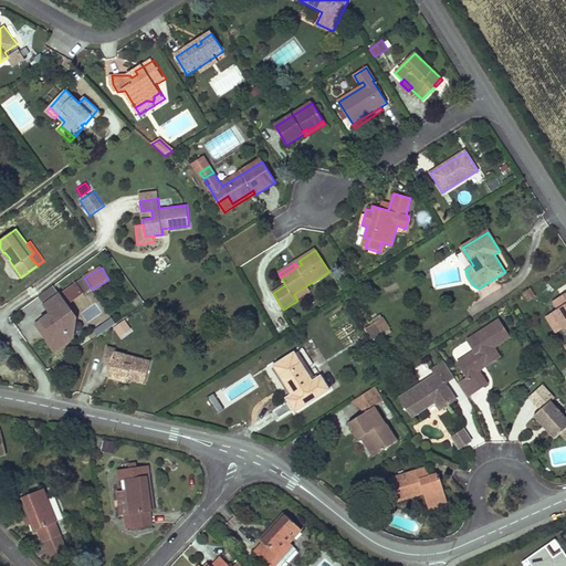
[(312,292),(307,285),(294,294),(297,301),(312,292)]
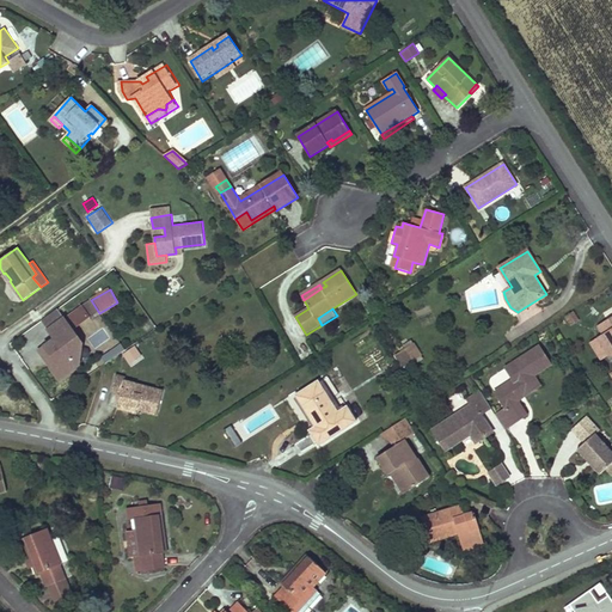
[(79,357),(80,346),(84,343),(65,317),(48,329),(55,338),(59,343),(51,348),(49,343),(38,350),(60,380),(77,367),(72,362),(79,357)]
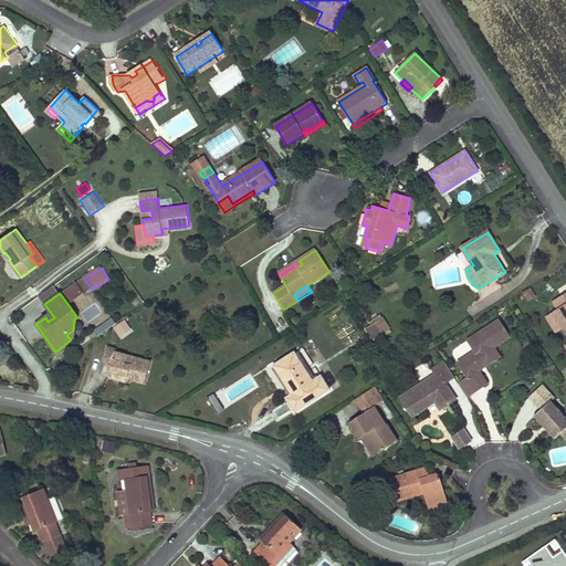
[(565,293),(554,302),(558,308),(554,312),(563,326),(565,326),(565,345),(565,346),(565,293)]
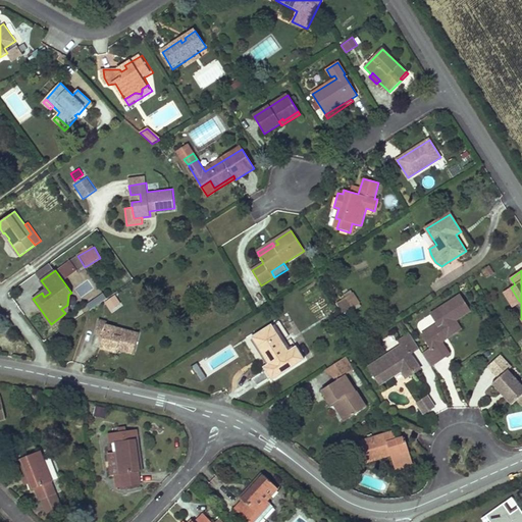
[(519,301),(511,288),(505,292),(513,305),(519,301)]
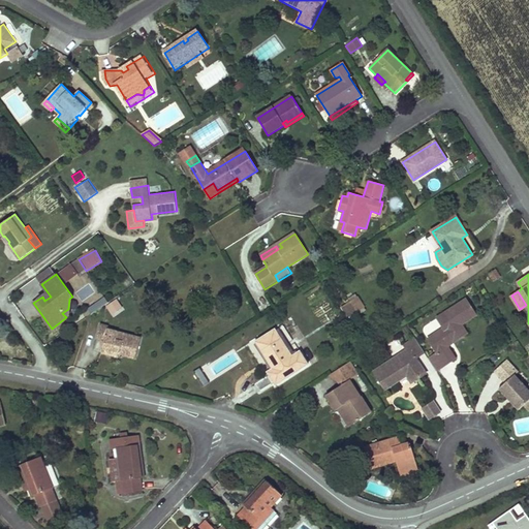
[(51,297),(48,292),(42,297),(44,301),(51,297)]
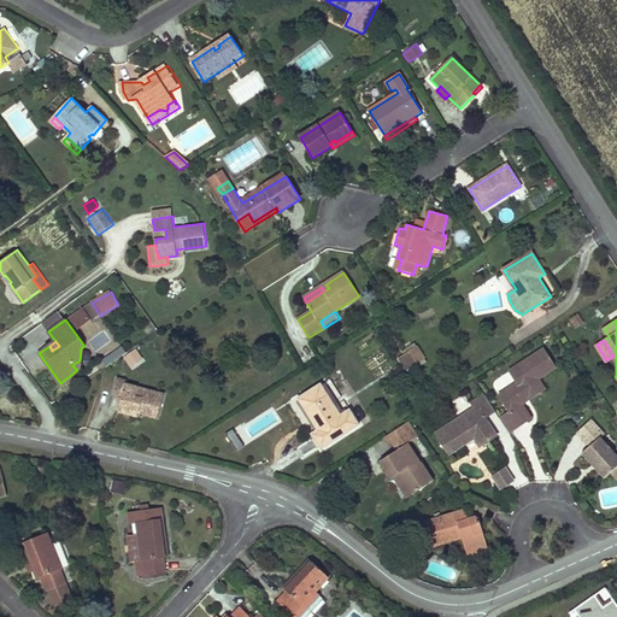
[(101,357),(106,365),(127,353),(121,345),(101,357)]
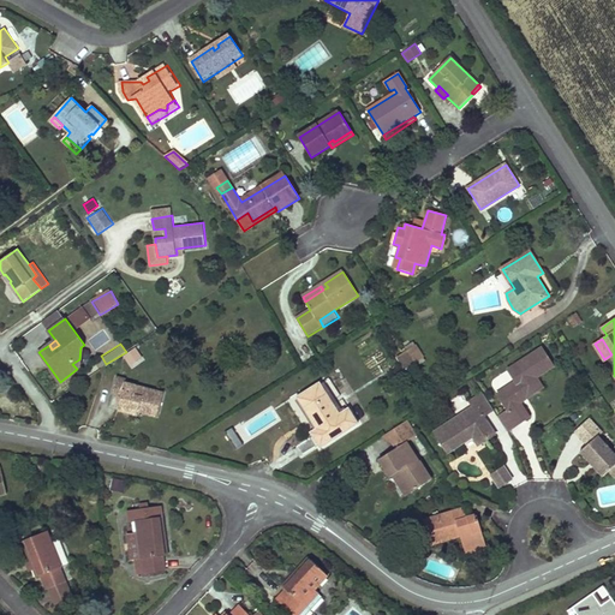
[(416,345),(406,351),(415,364),(423,357),(416,345)]
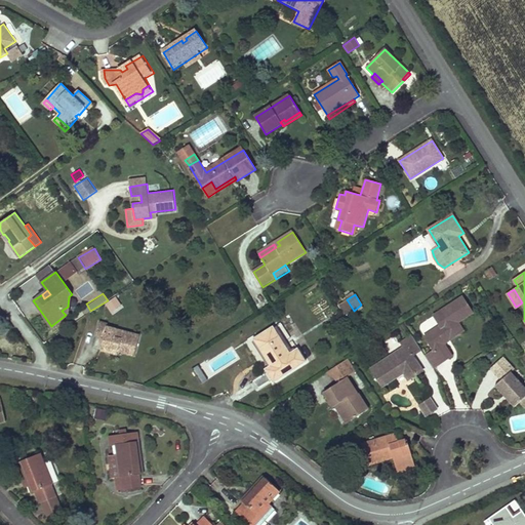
[(440,327),(428,334),(433,344),(430,346),(433,351),(441,363),(452,356),(444,344),(443,342),(447,339),(448,340),(463,331),(457,322),(472,314),(461,298),(433,317),(440,327)]
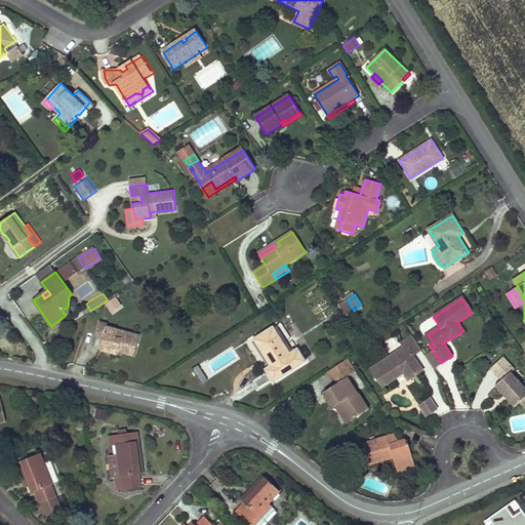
[(347,299),(339,305),(346,315),(354,311),(347,299)]
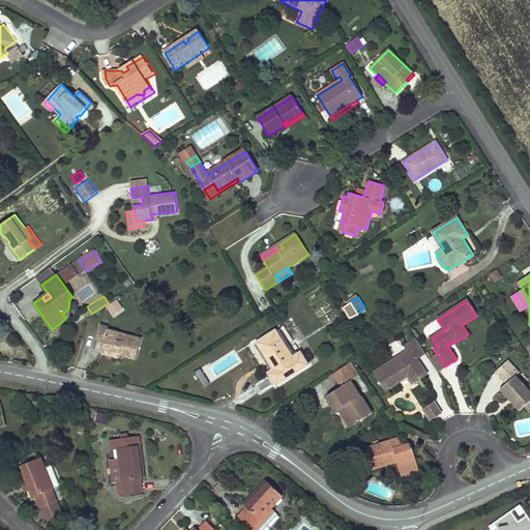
[(109,328),(101,326),(98,339),(106,341),(104,348),(121,352),(120,354),(136,359),(142,340),(109,330),(109,328)]
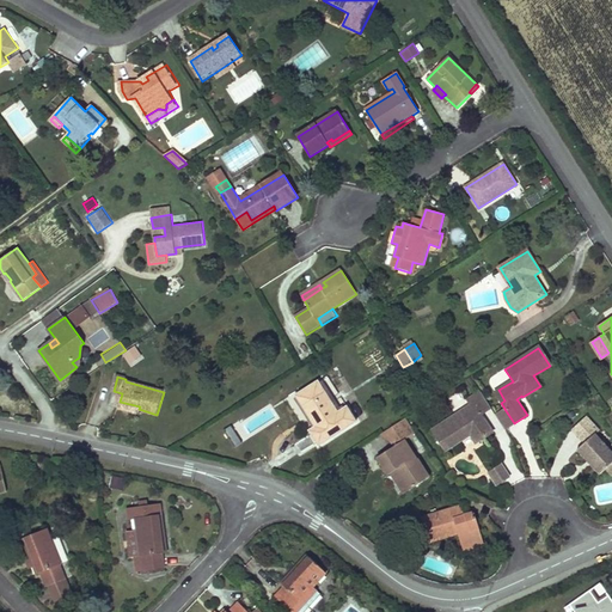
[(319,381),(297,396),(316,427),(310,430),(319,445),(356,422),(347,407),(338,412),(319,381)]
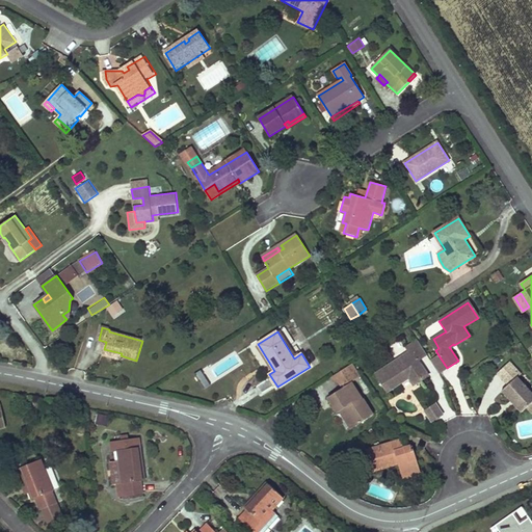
[(439,348),(433,339),(429,342),(435,350),(439,348)]
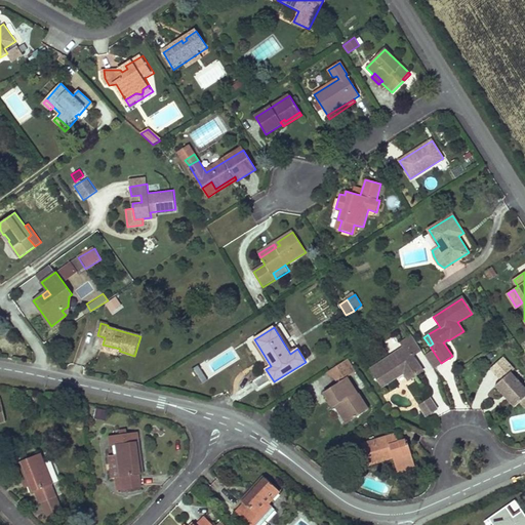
[(411,355),(420,349),(412,336),(400,344),(403,348),(369,369),(380,387),(403,372),(407,379),(421,370),(414,359),(410,361),(408,357),(411,355)]
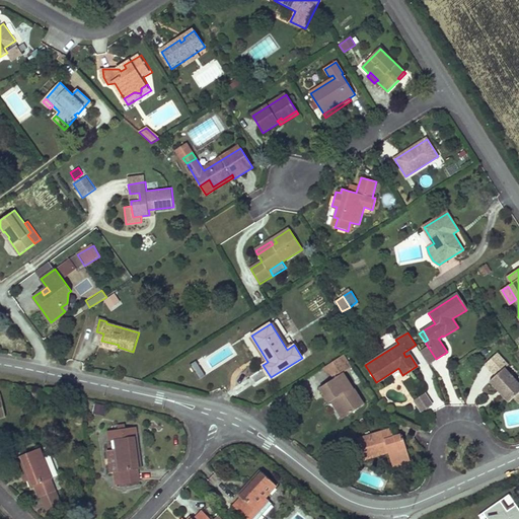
[(119,345),(101,341),(99,346),(117,350),(118,347),(119,345)]
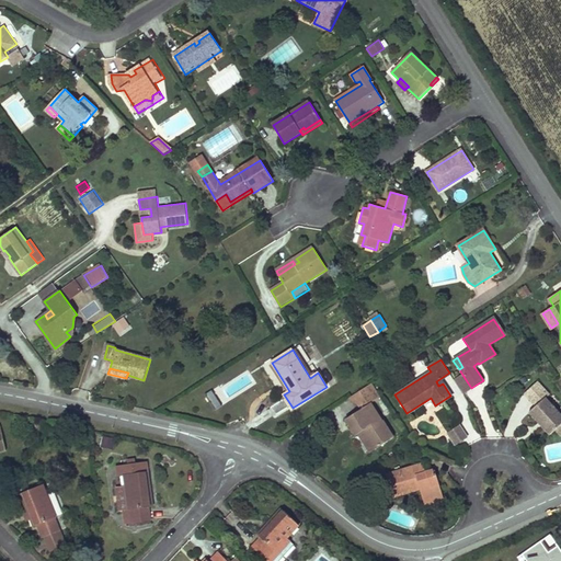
[(471,388),(462,375),(455,380),(464,393),(471,388)]
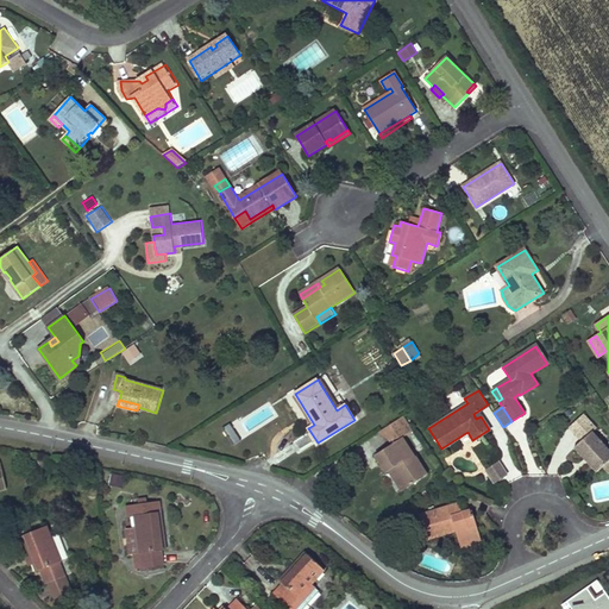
[(575,447),(597,472),(601,469),(608,460),(608,452),(591,433),(597,428),(584,414),(570,427),(583,441),(575,447)]
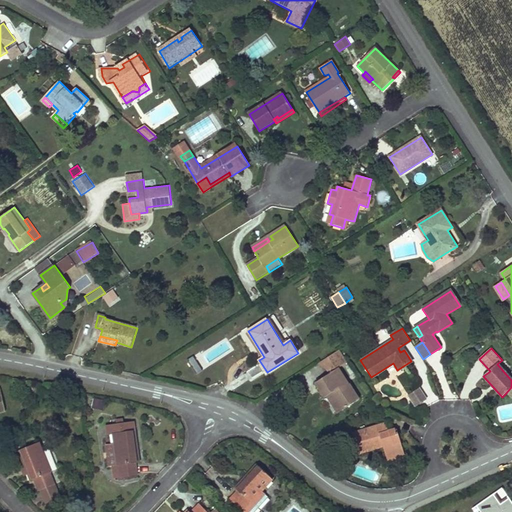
[(330,373),(316,382),(325,397),(326,396),(332,392),(343,409),(359,399),(350,384),(348,384),(338,368),(348,362),(340,349),(322,361),(330,373)]
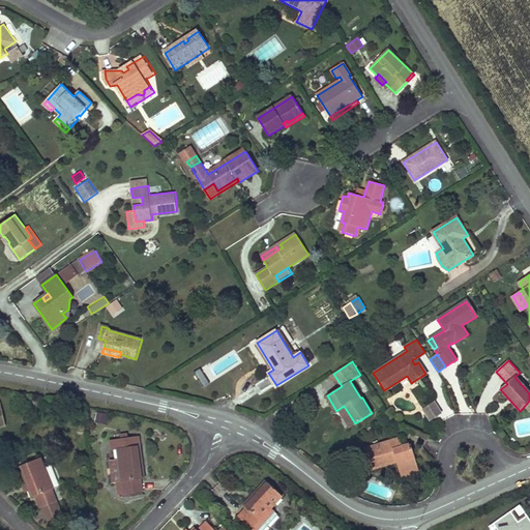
[(254,372),(257,381),(265,377),(262,369),(254,372)]
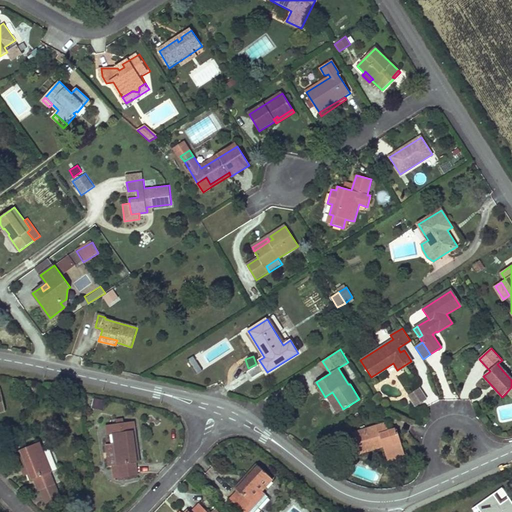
[(396,378),(409,393),(421,382),(408,367),(396,378)]
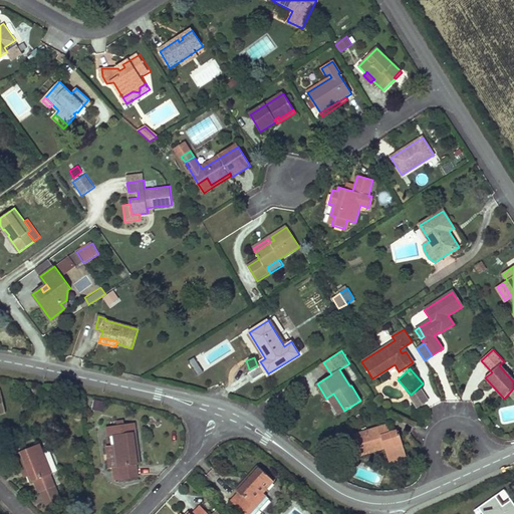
[(418,407),(429,400),(421,389),(411,395),(418,407)]
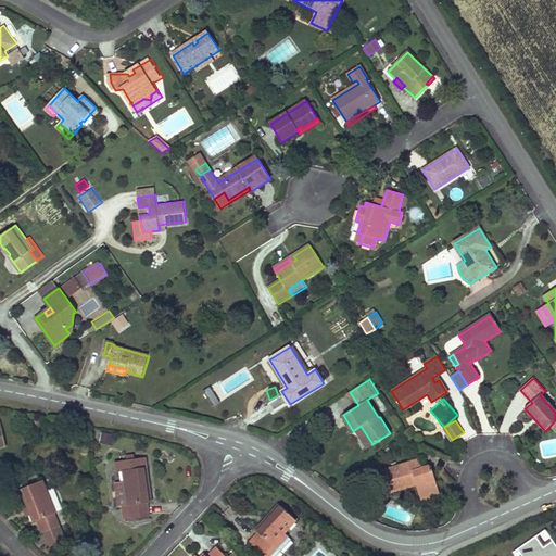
[(373,444),(361,426),(354,430),(367,447),(373,444)]
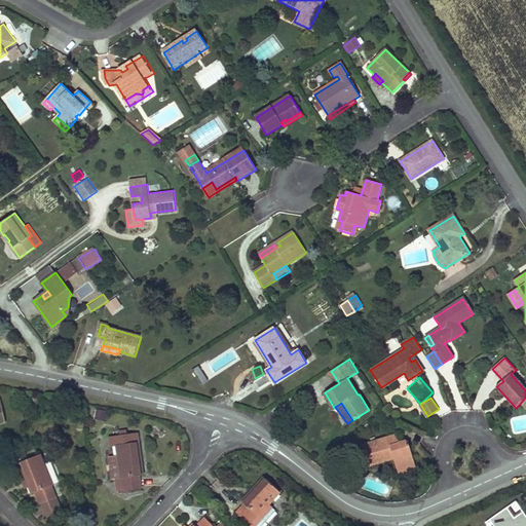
[(110,446),(117,445),(119,455),(121,477),(122,477),(124,489),(142,487),(140,475),(144,474),(139,442),(137,431),(126,434),(125,427),(119,429),(120,434),(109,436),(110,446)]
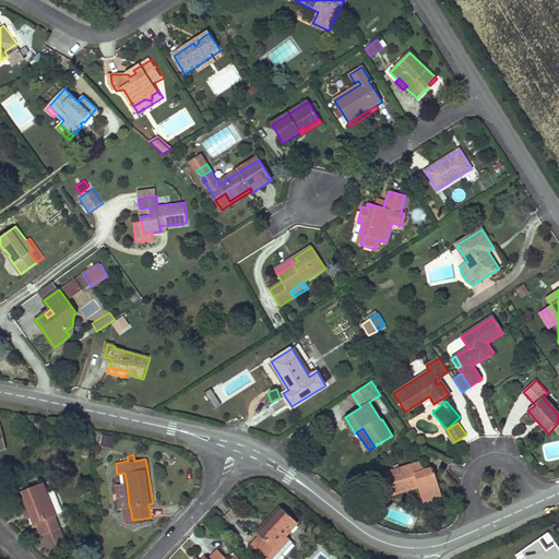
[(418,463),(385,473),(392,495),(418,487),(421,497),(442,492),(435,468),(425,471),(421,472),(418,463)]
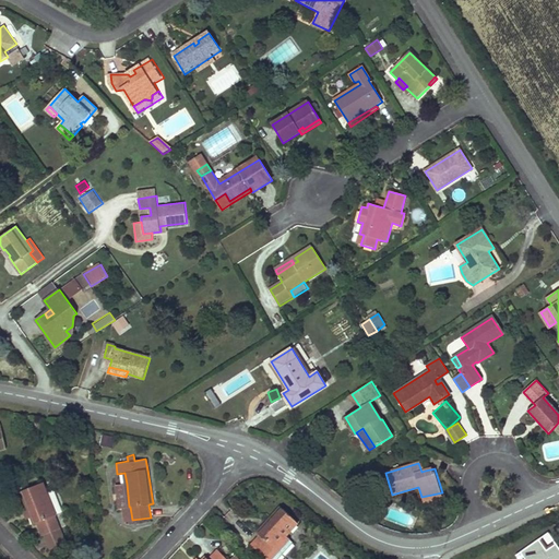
[(43,484),(21,492),(34,523),(37,522),(43,535),(45,534),(60,528),(55,515),(56,514),(43,484)]
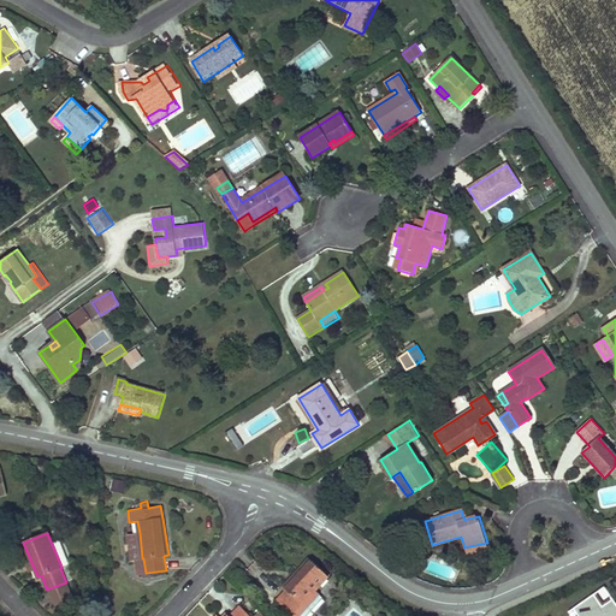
[(140,533),(129,534),(132,560),(136,560),(142,558),(140,533)]
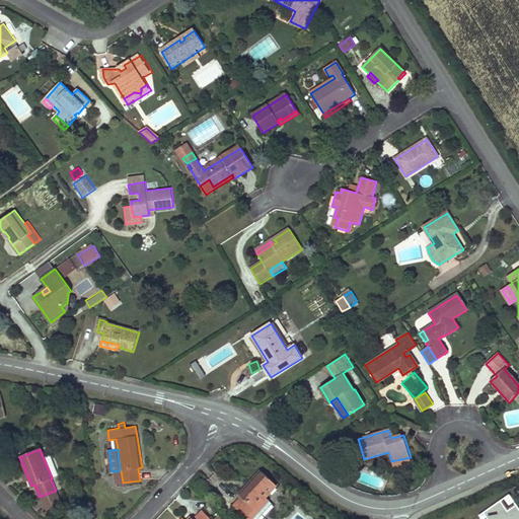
[(411,457),(391,461),(393,467),(412,461),(411,457)]
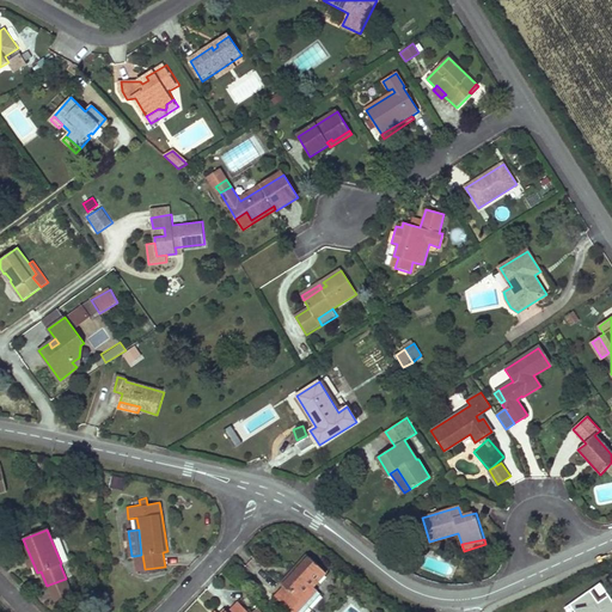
[(325,571),(306,555),(281,582),(283,586),(274,597),(288,611),(299,600),(300,601),(325,571)]
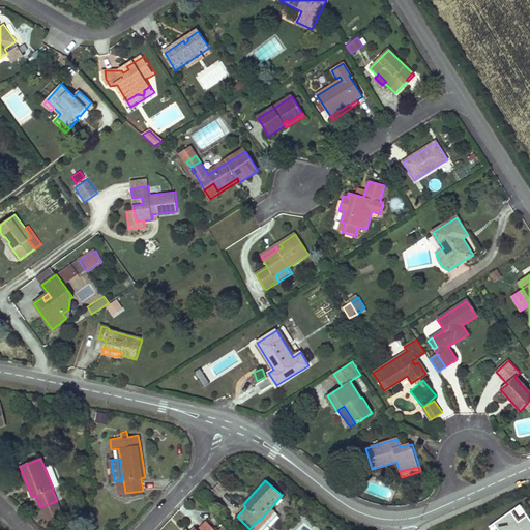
[(48,521),(62,516),(57,501),(42,506),(48,521)]
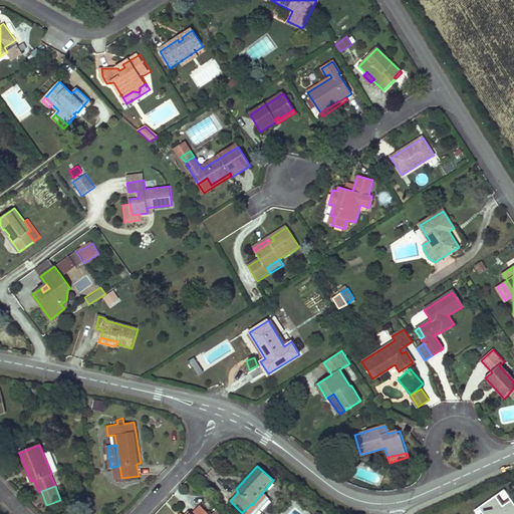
[(496,493),(480,504),(486,513),(489,513),(500,507),(504,513),(513,513),(513,500),(512,498),(503,504),(496,493)]
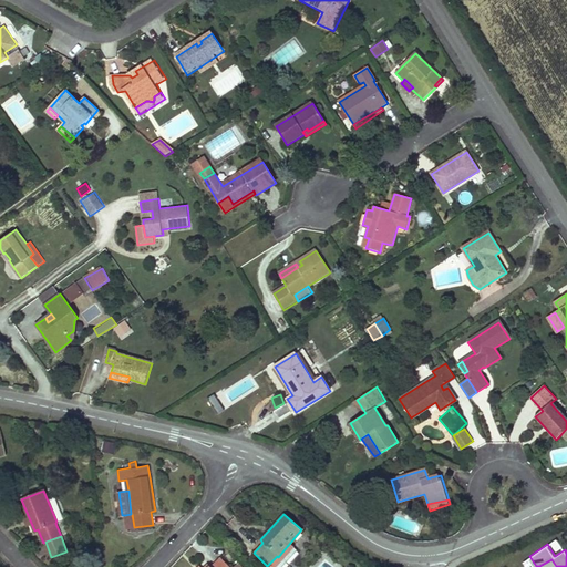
[(268,566),(281,566),(285,564),(278,557),(277,556),(267,566),(268,566)]
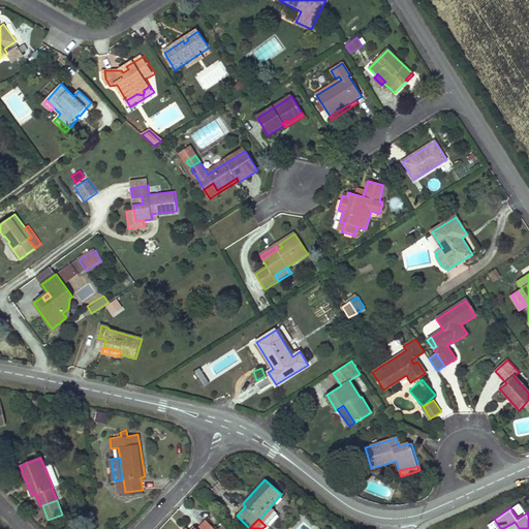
[(215,528),(207,520),(197,528),(194,527),(192,528),(215,528)]
